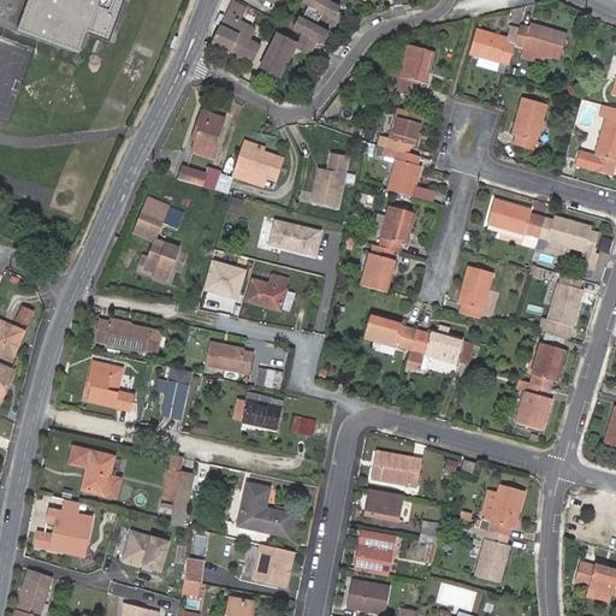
[(108,42),(123,0),(25,0),(16,25),(81,49),(86,34),(108,42)]
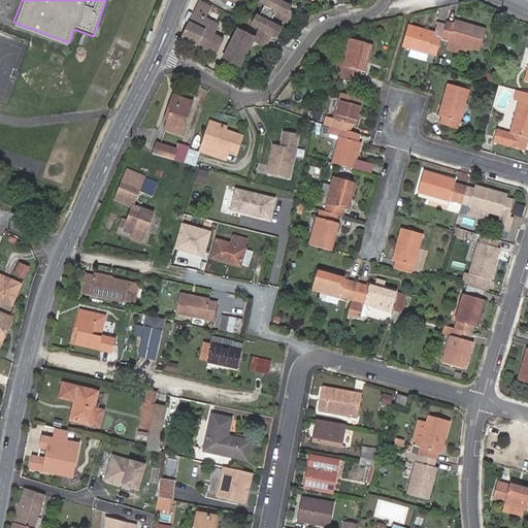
[(292,7),(277,0),(260,0),(259,4),(264,7),(259,17),(257,15),(251,27),(258,30),(270,37),(276,40),(283,29),(271,23),(273,18),(275,13),(287,19),(290,11),(292,7)]
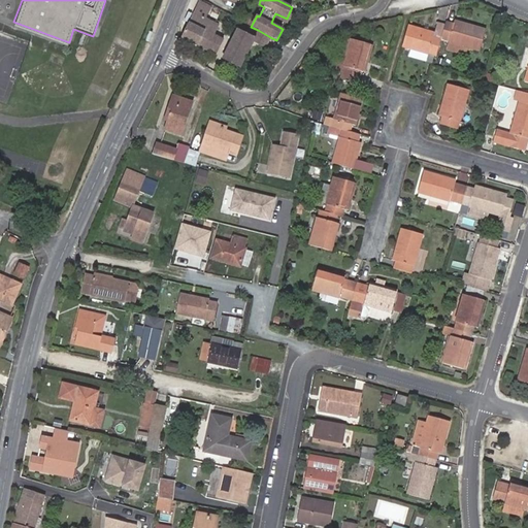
[(211,6),(200,1),(182,36),(216,54),(223,38),(213,33),(218,24),(206,18),(211,6)]
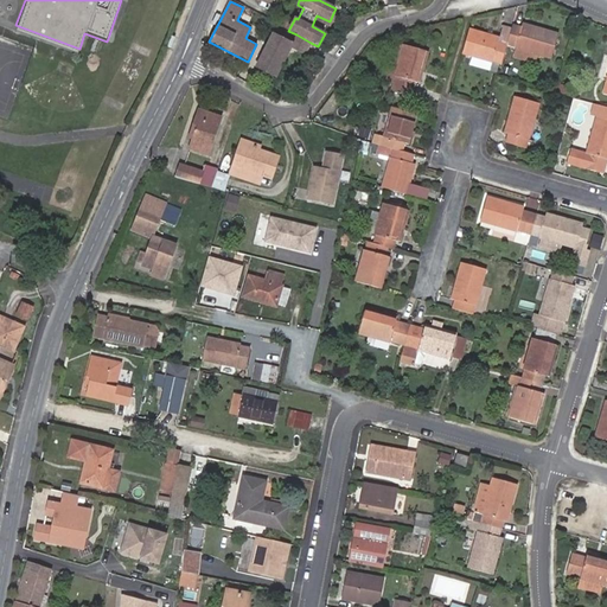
[(317,16),(314,20),(331,29),(337,14),(333,13),(330,21),(317,16)]
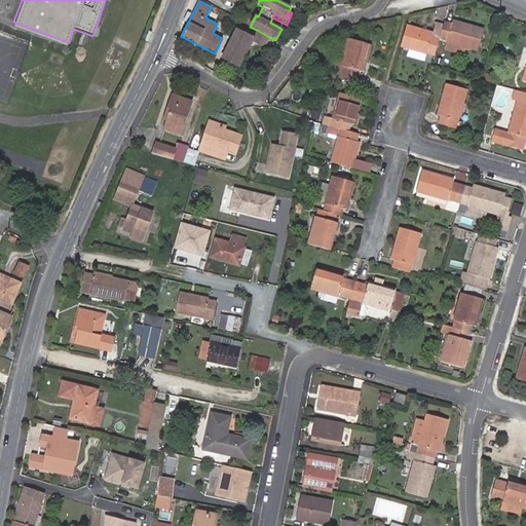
[(452,25),(445,23),(440,39),(435,55),(443,58),(445,50),(463,55),(465,47),(478,51),(484,30),(453,21),(452,25)]
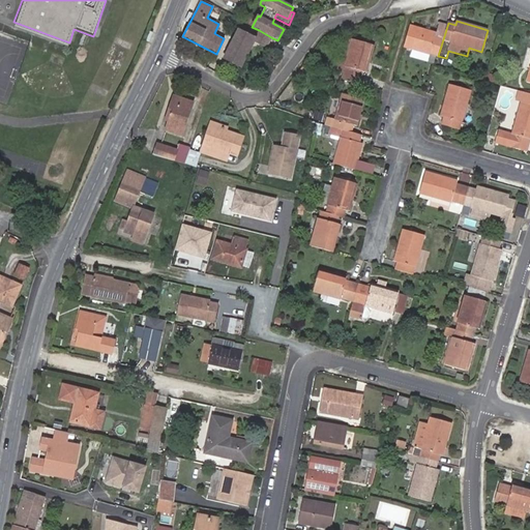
[(436,34),(410,26),(404,48),(412,50),(430,55),(431,54),(438,56),(443,39),(435,37),(436,34)]
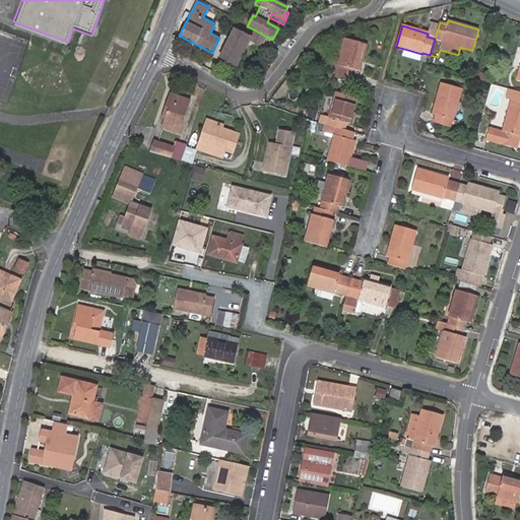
[(251,38),(234,28),(219,59),(236,67),(248,43),(251,38)]
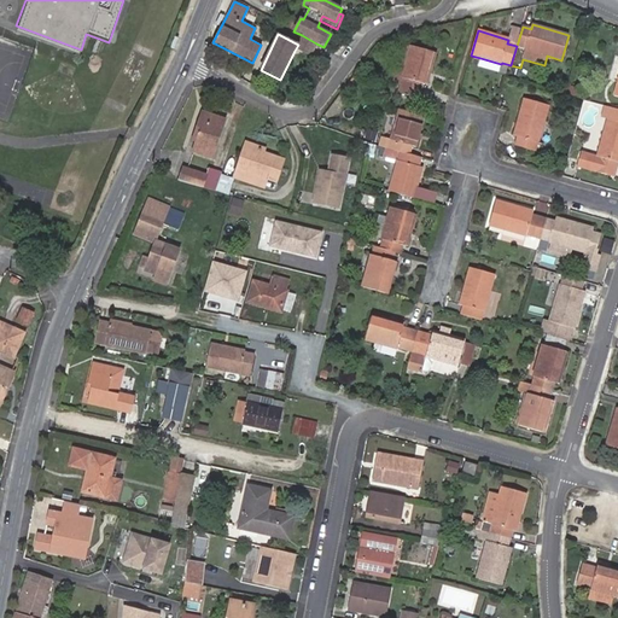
[(298,45),(295,51),(309,58),(316,44),(302,35),(298,45)]
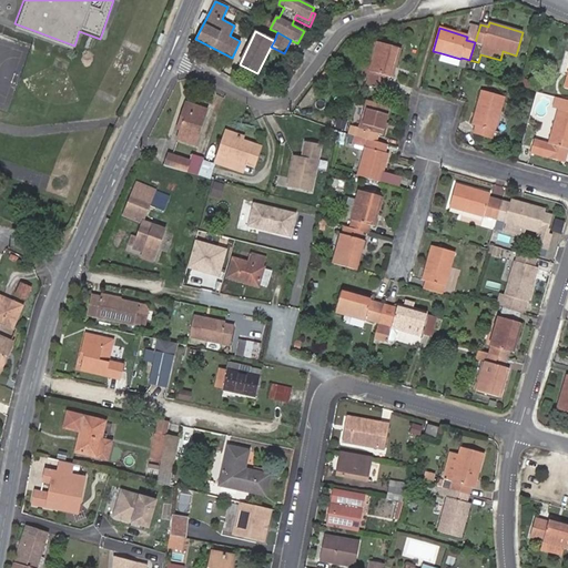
[(372,41),(364,71),(371,72),(378,43),(372,41)]
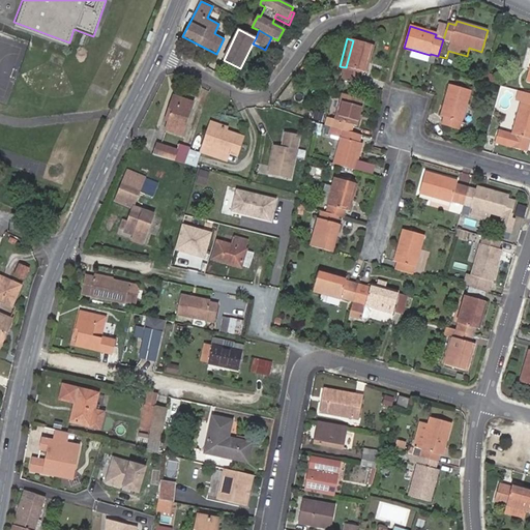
[(346,67),(340,66),(339,71),(344,72),(342,81),(359,85),(362,72),(364,72),(373,46),(353,40),(346,67)]
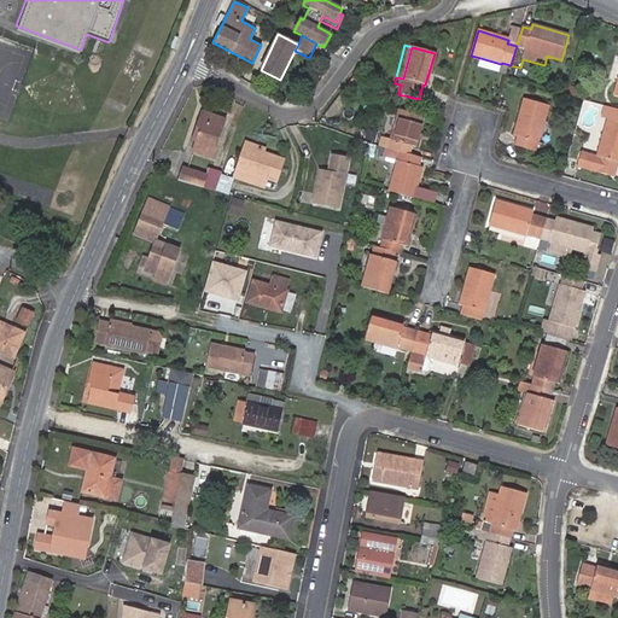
[(501,64),(481,58),(478,66),(499,73),(501,64)]
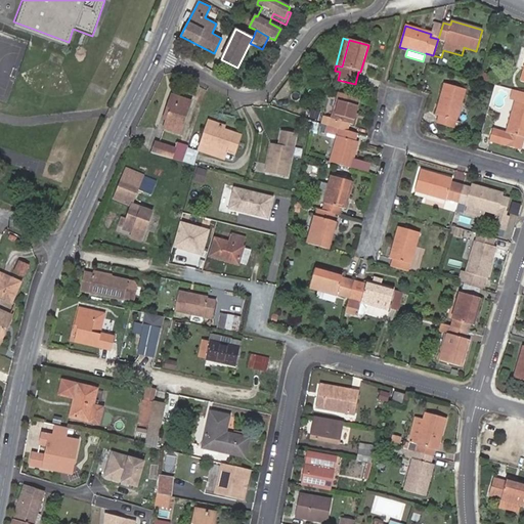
[(492,75),(484,73),(482,79),(490,81),(492,75)]
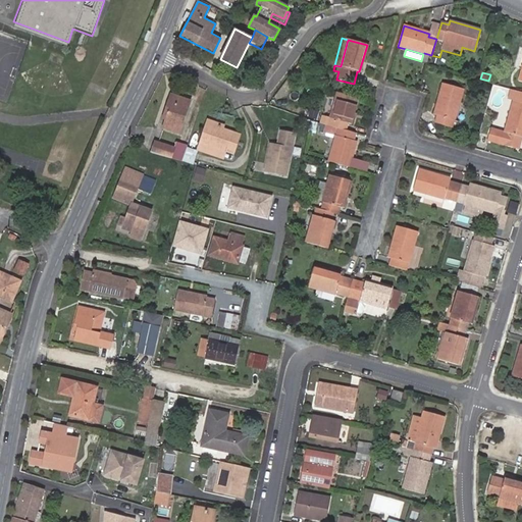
[(455,120),(463,90),(442,84),(434,114),(437,115),(435,122),(451,128),(453,120),(455,120)]
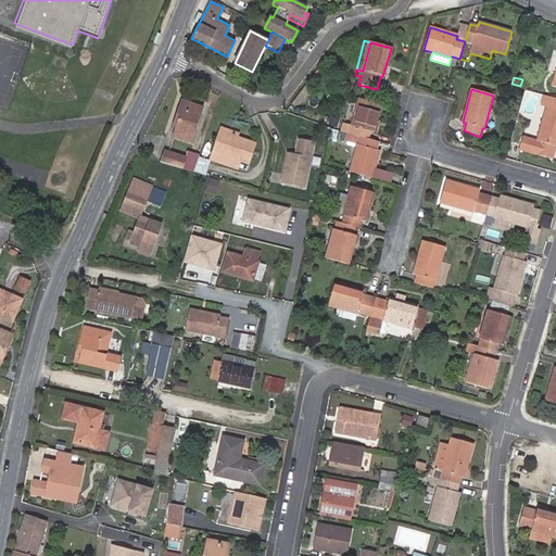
[(392,96),(387,93),(383,102),(388,104),(389,101),(391,101),(392,96)]
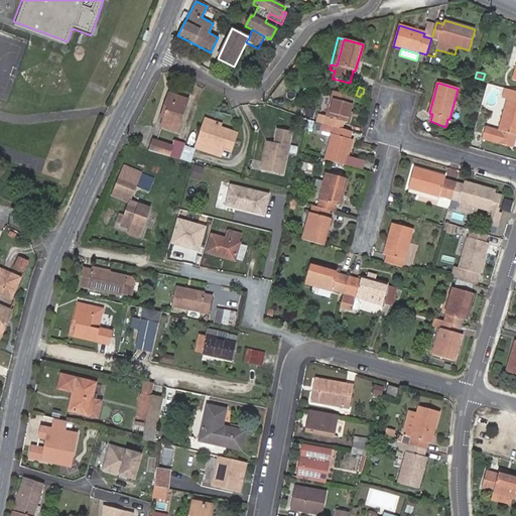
[(511,90),(505,89),(502,98),(508,100),(511,90)]
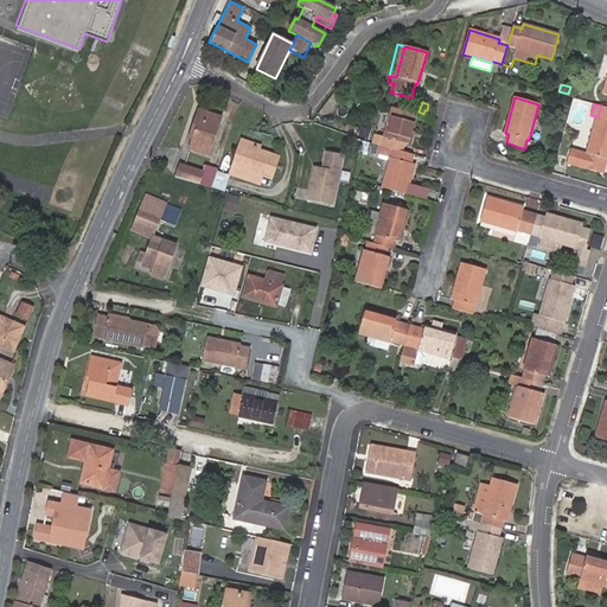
[(606,107),(601,106),(598,117),(587,154),(572,151),(568,164),(604,174),(606,163),(606,107)]
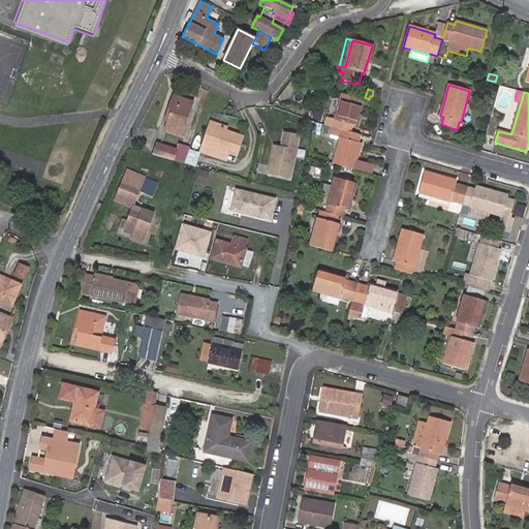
[(327,118),(325,125),(331,127),(350,132),(352,125),(356,126),(364,100),(342,94),(335,120),(327,118)]
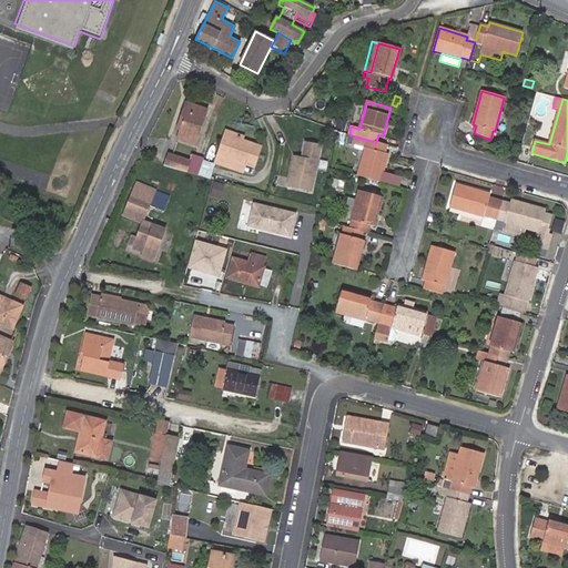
[(182,125),(181,131),(178,140),(195,145),(208,111),(186,103),(179,124),(182,125)]
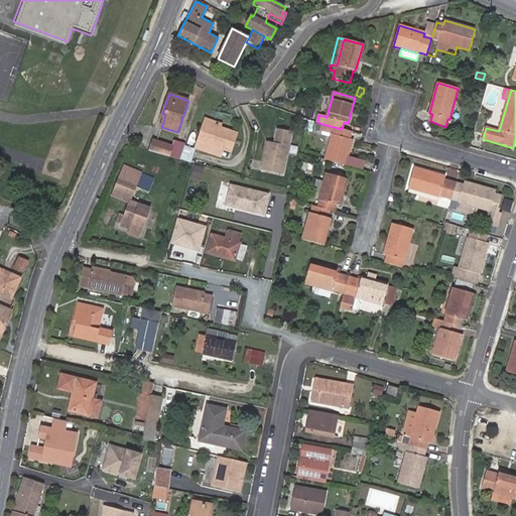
[(205,122),(222,128),(223,124),(206,118),(205,122)]
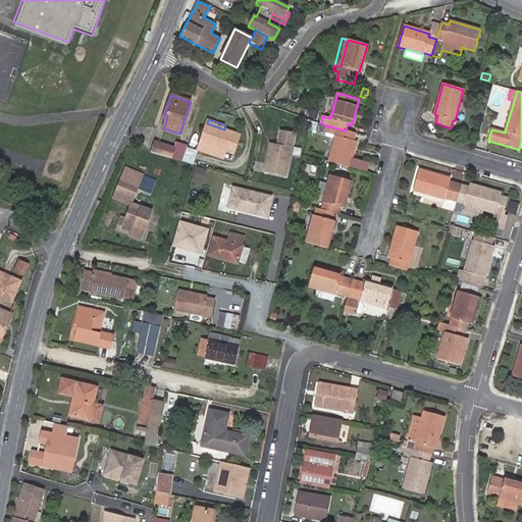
[(226,152),(235,155),(242,136),(224,129),(207,123),(198,150),(217,157),(219,150),(226,152)]
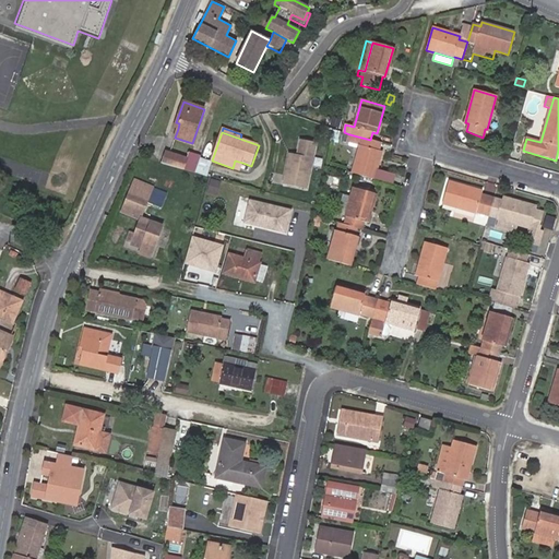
[(379,151),(381,143),(370,140),(349,134),(347,142),(359,145),(352,174),(375,179),(377,171),(382,152),(379,151)]
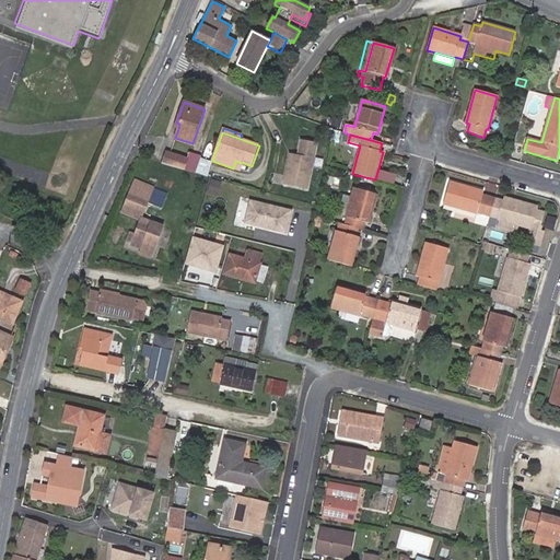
[(298,160),(291,159),(284,185),(307,190),(317,144),(302,141),(299,155),(298,160)]
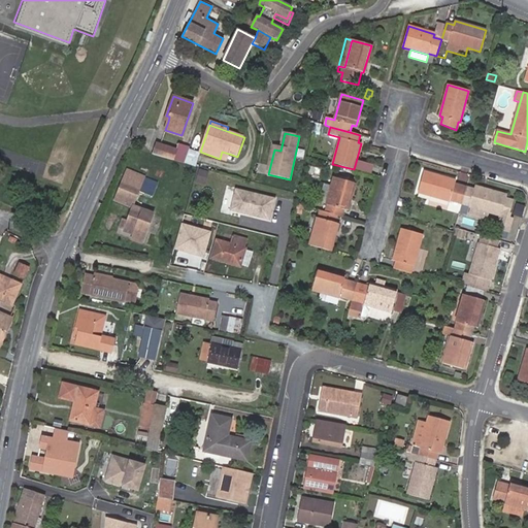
[(157,156),(173,160),(176,151),(160,144),(157,156)]
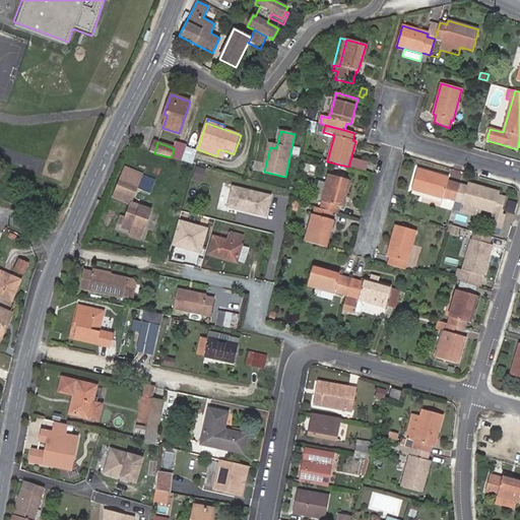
[(176,142),(174,148),(171,157),(182,160),(186,147),(187,145),(176,142)]
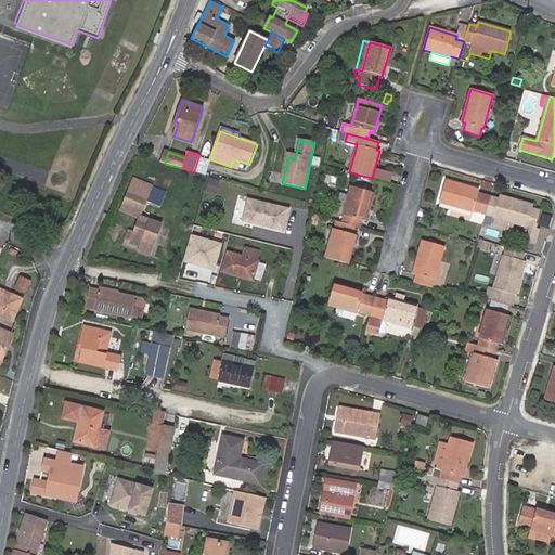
[(209,160),(198,157),(194,171),(197,172),(205,175),(209,160)]
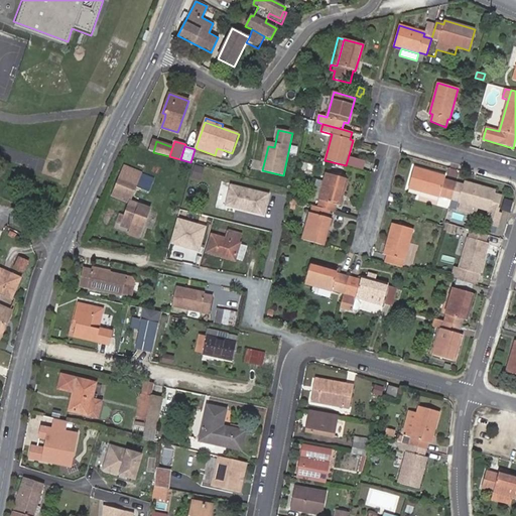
[(224,150),(217,148),(215,155),(222,157),(224,150)]
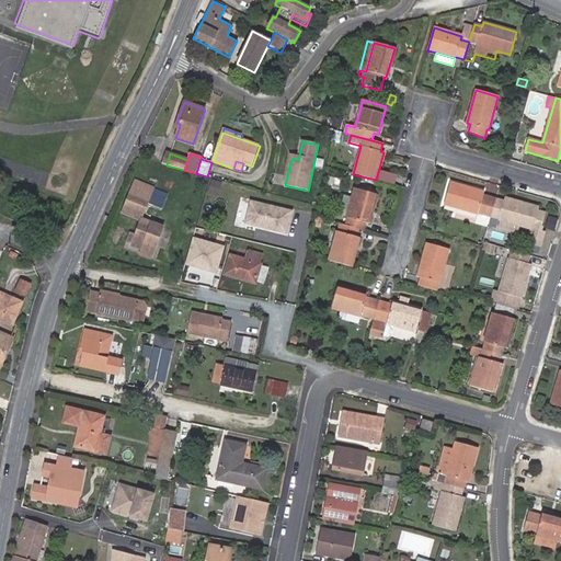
[(378,172),(376,180),(390,184),(392,176),(378,172)]
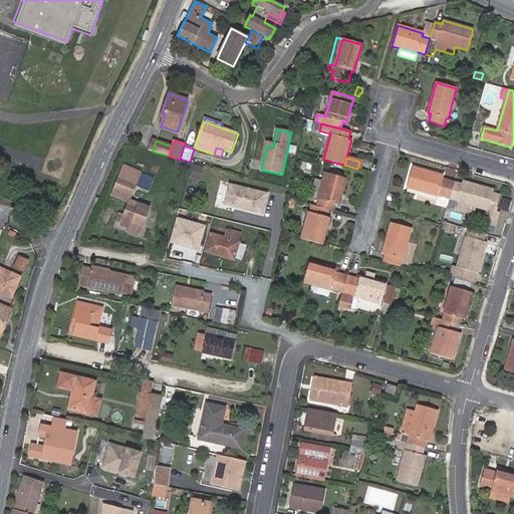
[(310,164),(301,162),(299,170),(308,172),(310,164)]
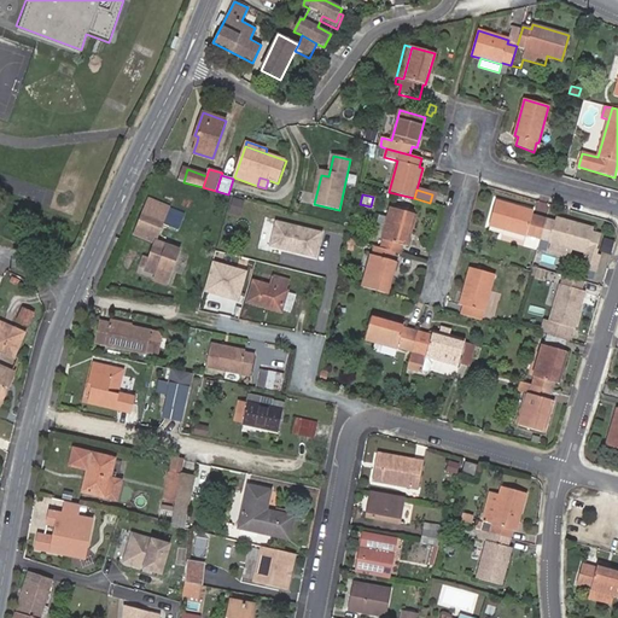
[(150,199),(144,216),(164,223),(169,210),(169,208),(150,199)]
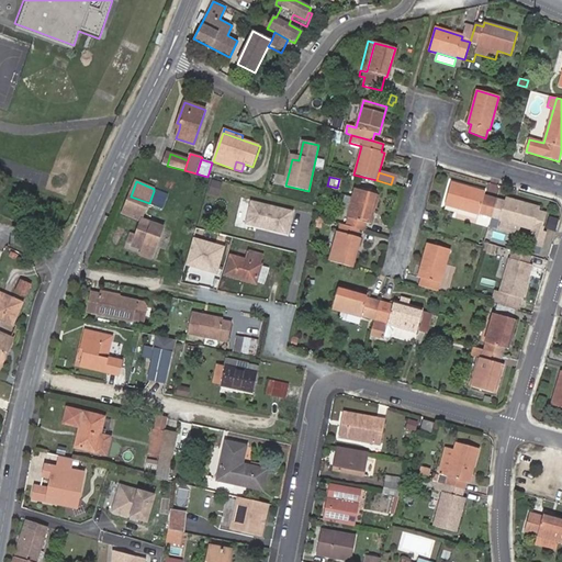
[(492,216),(497,199),(484,195),(485,192),(452,182),(445,205),(479,215),(480,213),(492,216)]
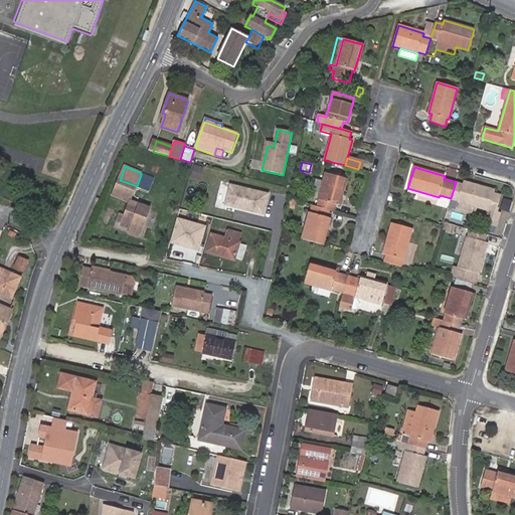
[(317,208),(329,211),(333,213),(336,205),(337,205),(345,179),(325,173),(323,181),(318,198),(317,199),(319,200),(317,208)]
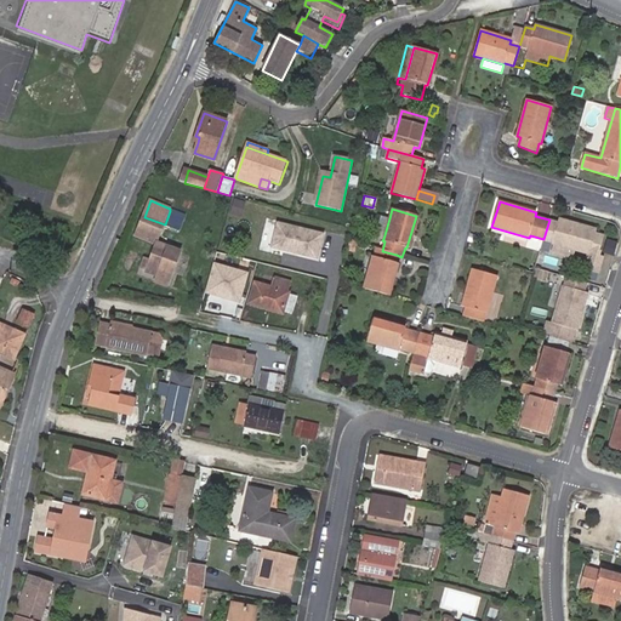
[(165,224),(181,229),(186,217),(170,211),(165,224)]
